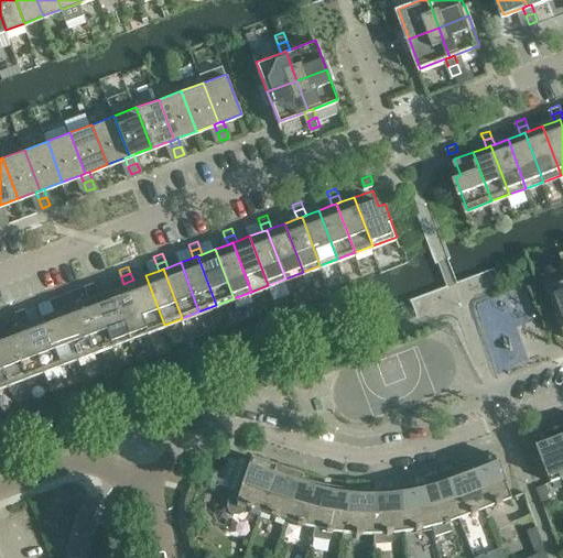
[(145,275),(133,280),(128,282),(147,331),(164,325),(145,275)]
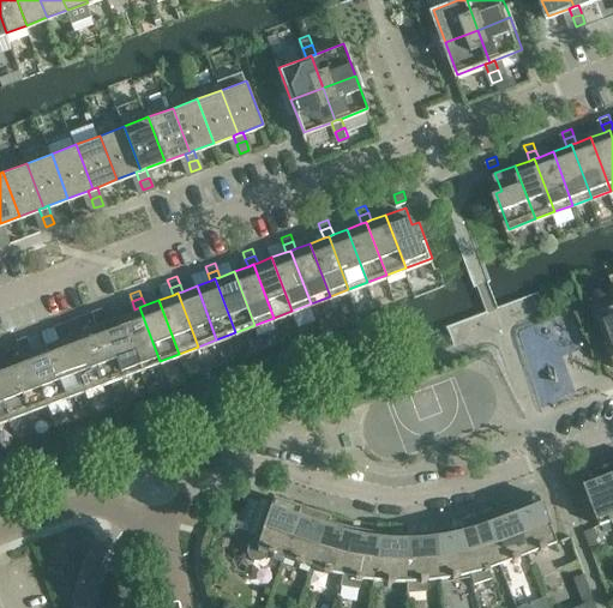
[(104,312),(101,305),(91,308),(95,315),(104,312)]
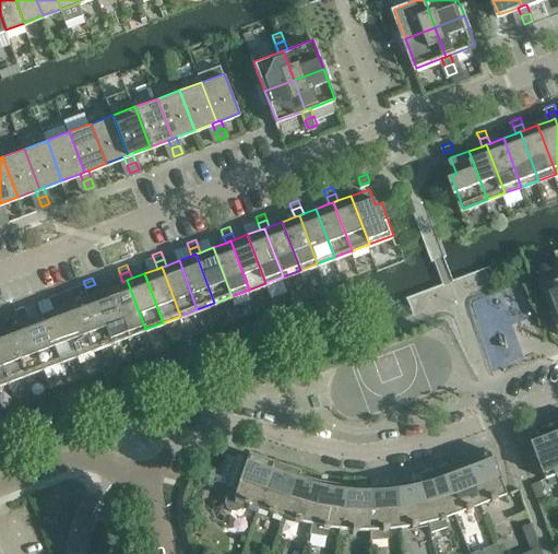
[(557,278),(544,284),(557,319),(557,278)]
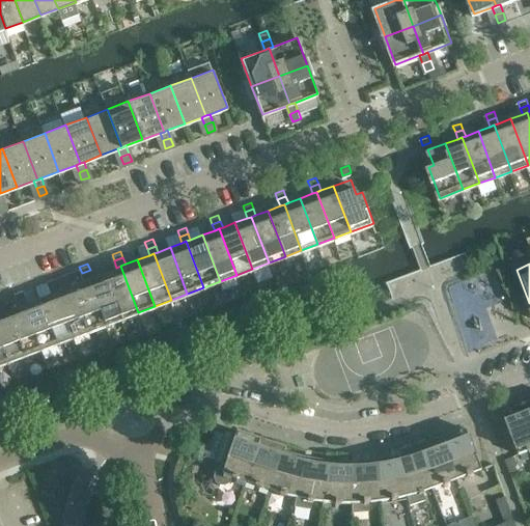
[(120,266),(116,268),(105,272),(122,317),(138,312),(120,266)]
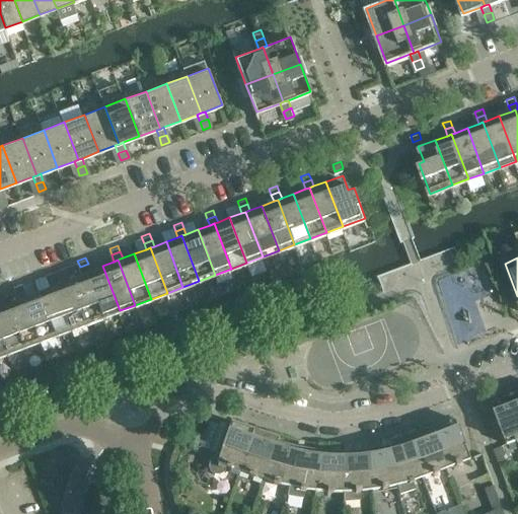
[(90,270),(88,264),(80,267),(82,273),(86,272),(90,270)]
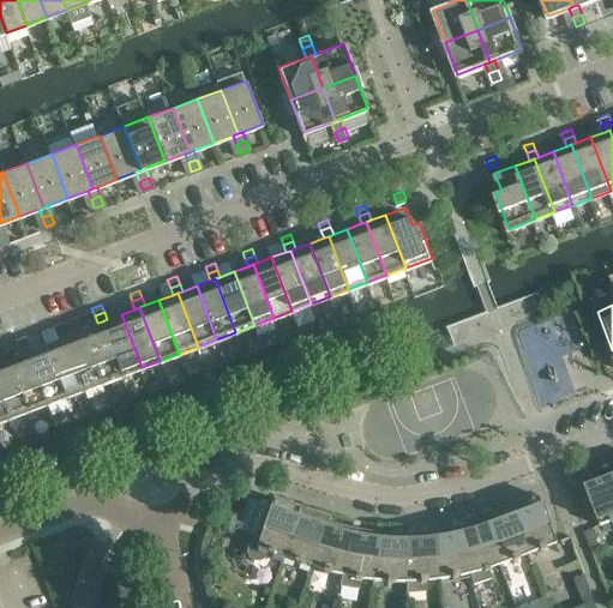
[(121,314),(107,319),(102,321),(122,374),(142,367),(121,314)]
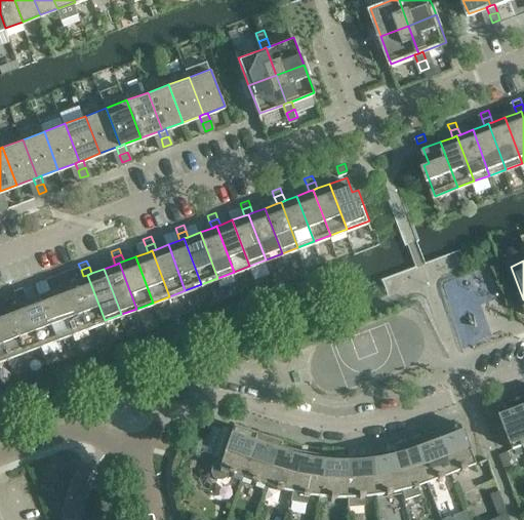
[(56,279),(54,273),(46,276),(48,282),(56,279)]
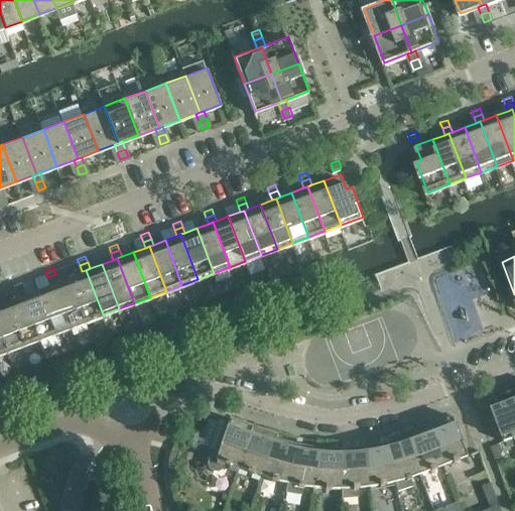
[(86,270),(82,271),(70,276),(87,321),(103,314),(86,270)]
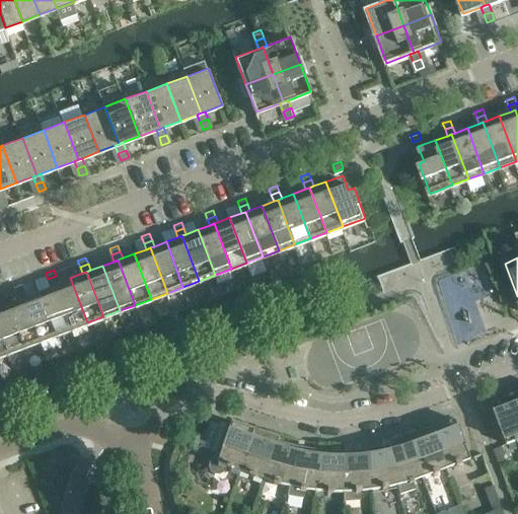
[(59,282),(56,276),(48,279),(51,285),(55,284),(59,282)]
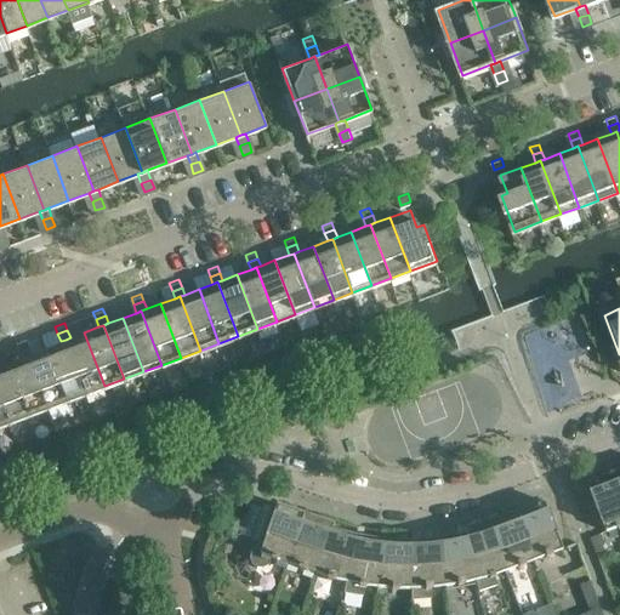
[(84,332),(70,337),(66,340),(85,393),(104,386),(84,332)]
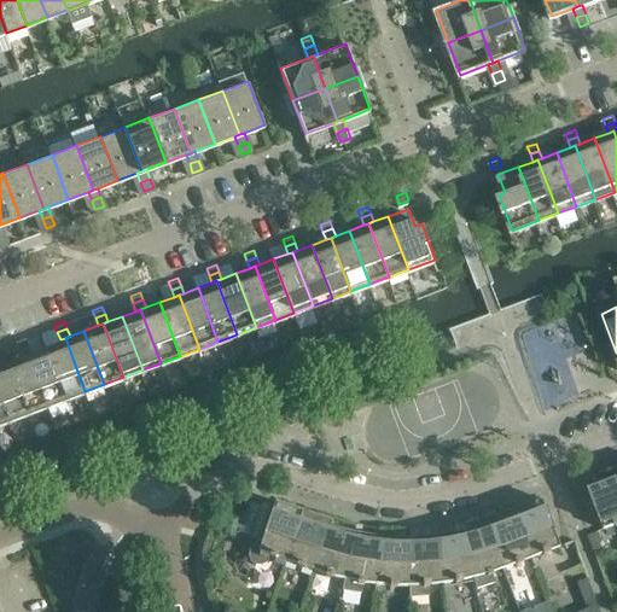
[(29,343),(27,336),(17,339),(19,347),(29,343)]
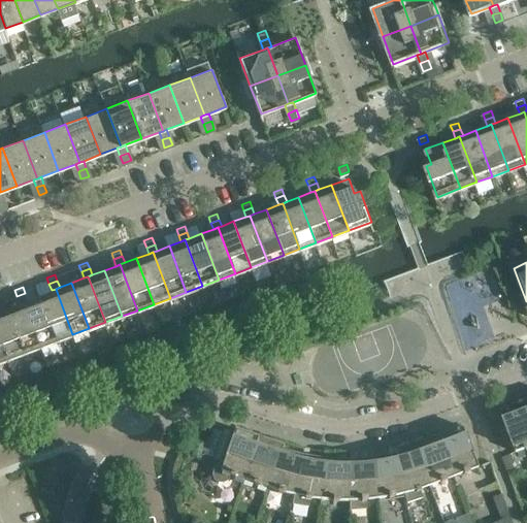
[(56,289),(52,290),(39,295),(57,340),(72,334),(56,289)]
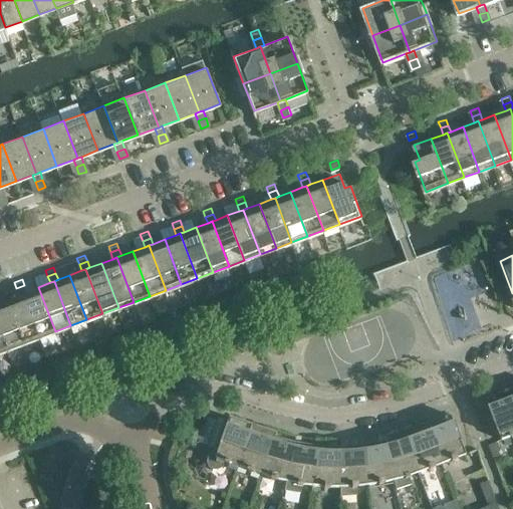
[(26,291),(24,285),(16,288),(18,294),(22,293),(26,291)]
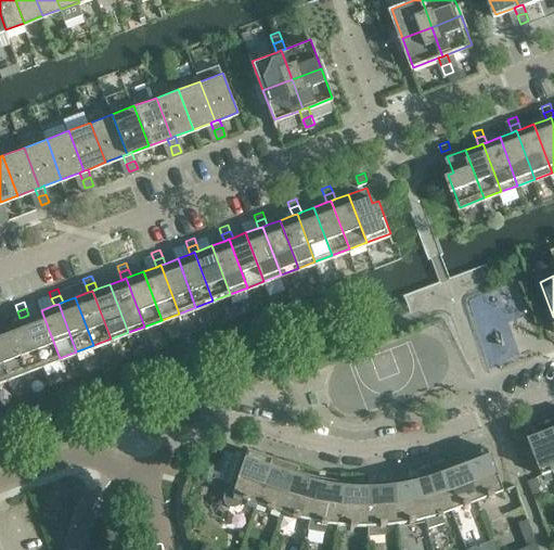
[(41,310),(28,315),(24,317),(42,365),(60,358),(41,310)]
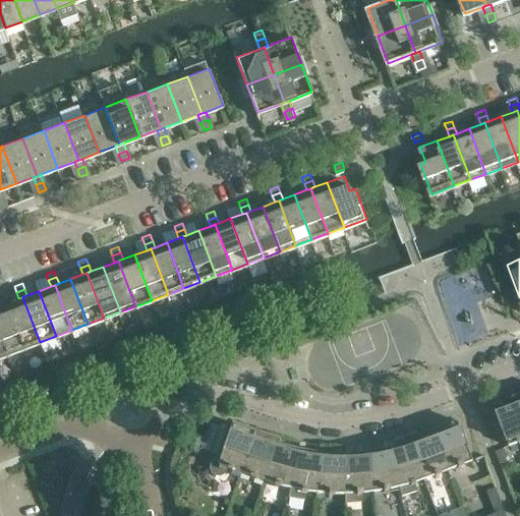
[(22,297),(18,298),(6,303),(23,348),(40,342),(22,297)]
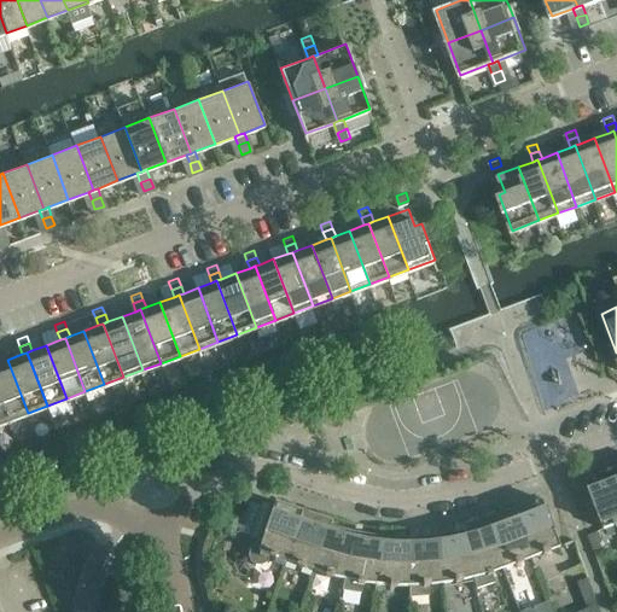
[(7,360),(0,362),(0,396),(10,420),(28,413),(7,360)]
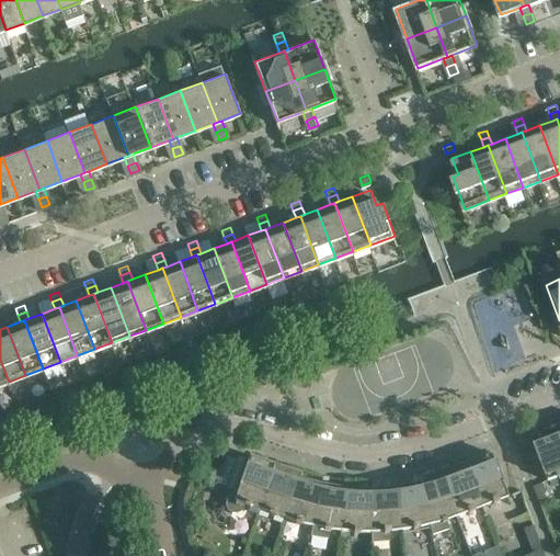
[(559,423),(533,433),(549,477),(559,473),(559,423)]
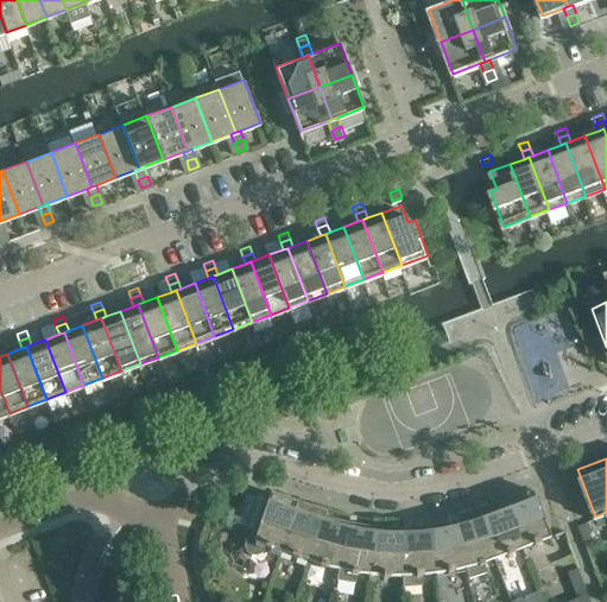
[(551,533),(532,486),(517,492),(517,489),(505,494),(506,496),(505,496),(523,544),(533,540),(535,543),(539,540),(539,538),(551,533)]
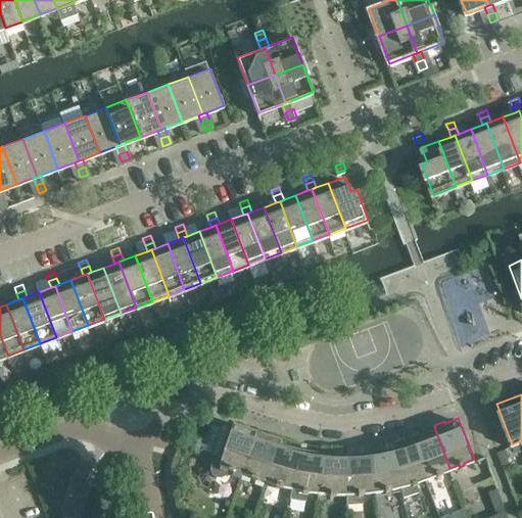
[(242,471),(256,429),(255,429),(256,427),(246,424),(246,425),(233,421),(220,457),(219,457),(218,457),(216,458),(214,459),(212,460),(211,462),(210,464),(210,466),(210,467),(210,468),(211,469),(211,470),(212,472),(217,474),(222,475),(226,472),(229,468),(232,469),(233,468),(242,471)]
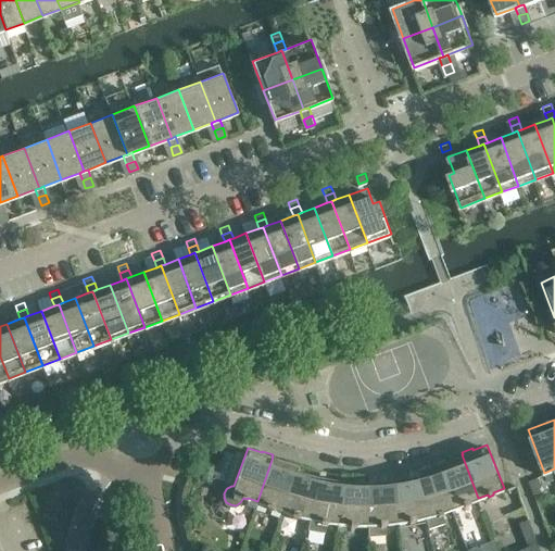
[(478,498),(462,454),(461,454),(459,453),(450,456),(451,459),(437,464),(438,468),(453,508),(464,503),(464,505),(469,503),(468,502),(478,498)]
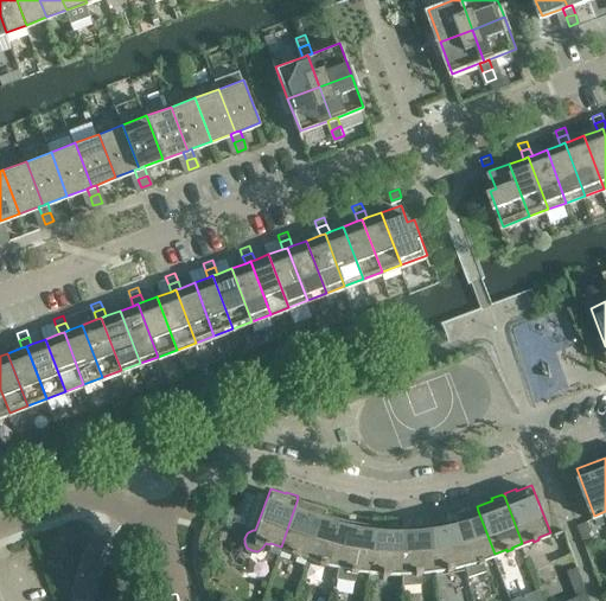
[(308,556),(324,512),(326,507),(311,503),(311,500),(300,497),(299,498),(298,498),(281,547),(292,550),(292,552),(297,554),(298,551),(308,556)]
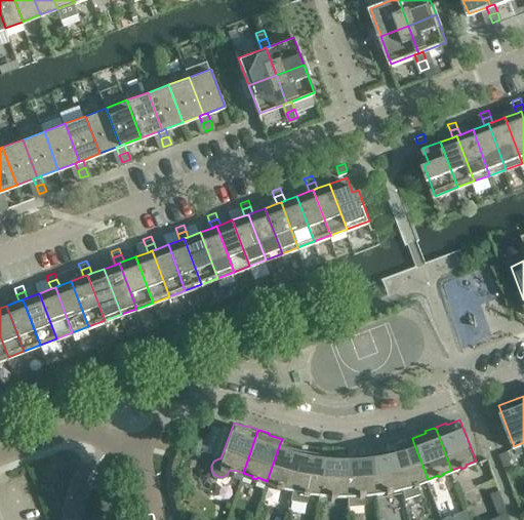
[(428,479),(413,442),(393,448),(402,487),(404,496),(420,491),(417,482),(428,479)]
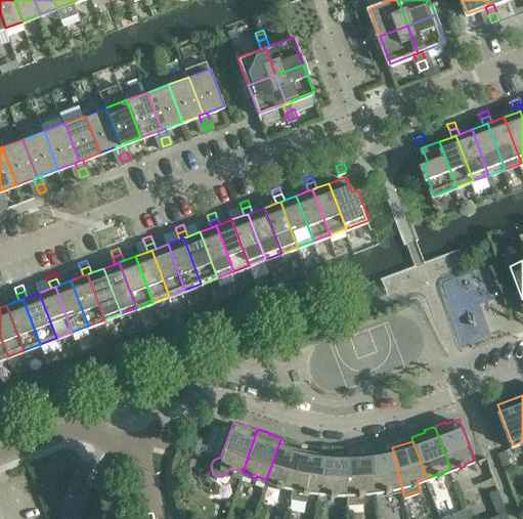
[(292,487),(301,448),(279,442),(266,480),(276,483),(276,485),(280,486),(281,484),(292,487)]
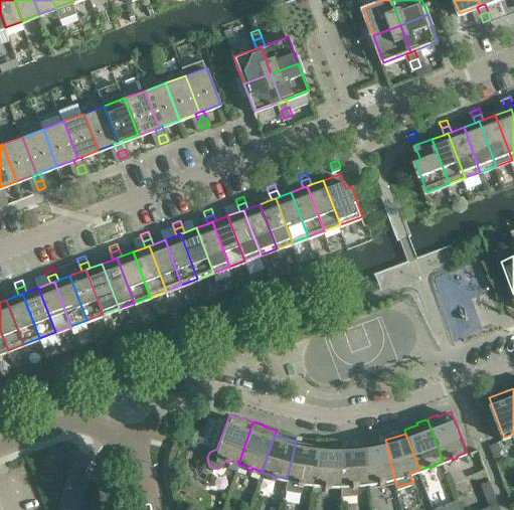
[(394,478),(385,440),(363,444),(368,483),(379,481),(379,483),(384,482),(383,480),(394,478)]
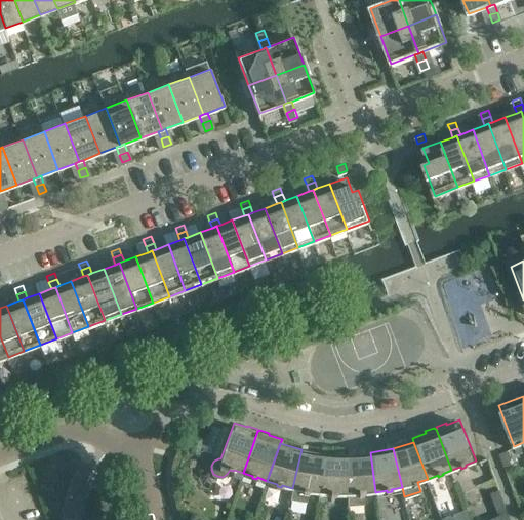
[(320,492),(324,453),(301,449),(292,488),(290,497),(308,501),(309,491),(320,492)]
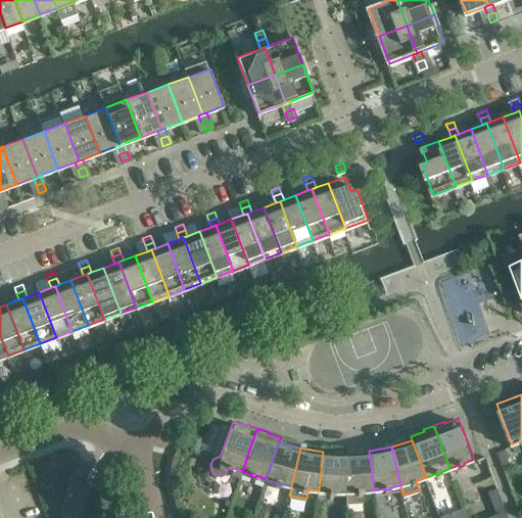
[(374,490),(369,451),(345,453),(346,491),(346,502),(364,501),(363,491),(374,490)]
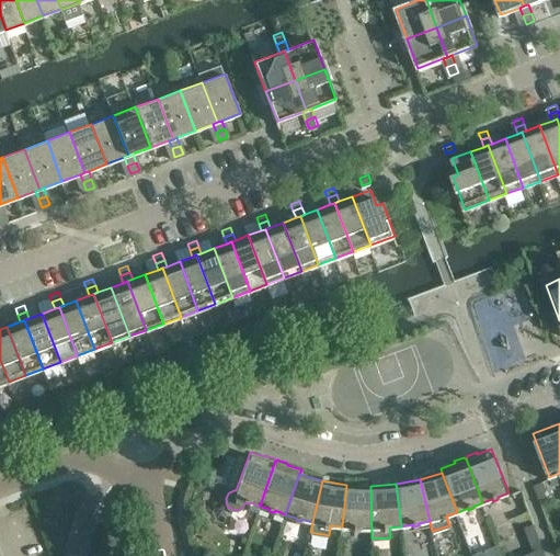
[(372,528),(370,486),(346,485),(342,526),(354,528),(354,530),(360,531),(360,529),(372,528)]
